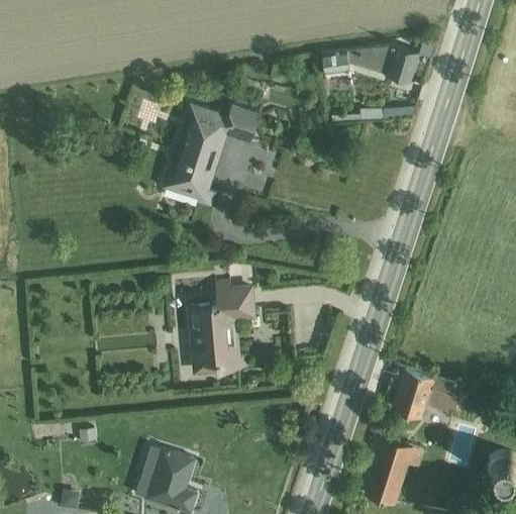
[(393,46),(320,55),(324,76),(348,72),(355,73),(356,67),(409,83),(418,54),(393,46)]
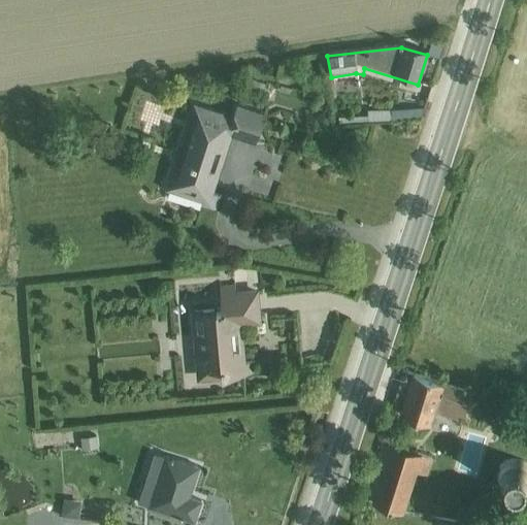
[(162,125),(166,105),(146,100),(150,86),(139,84),(131,118),(162,125)]
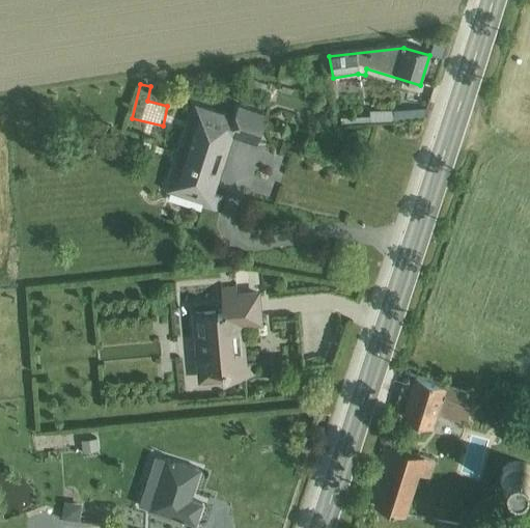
[(195,106),(165,193),(203,204),(201,210),(217,216),(222,200),(214,197),(232,140),(256,147),(266,116),(239,107),(234,118),(195,106)]
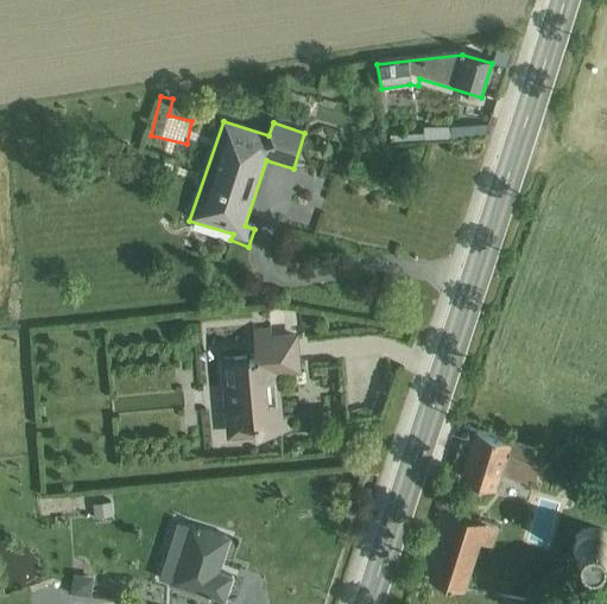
[(422,134),(402,137),(403,144),(482,138),(487,126),(422,128),(422,134)]
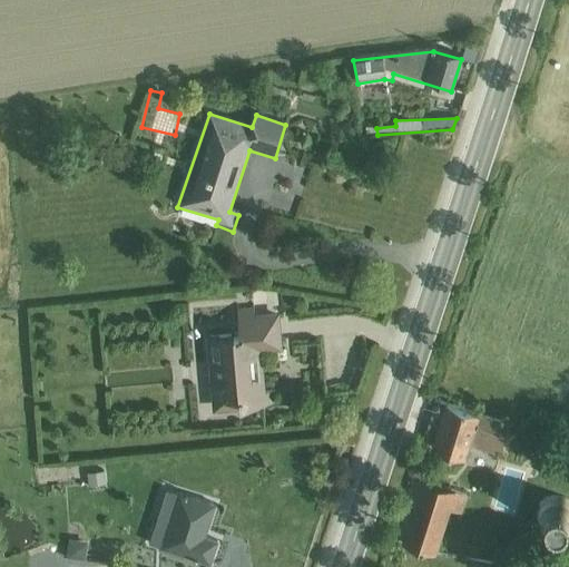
[(238,336),(205,339),(213,413),(276,404),(275,392),(265,394),(262,353),(282,351),(278,313),(254,315),(254,309),(236,310),(238,336)]
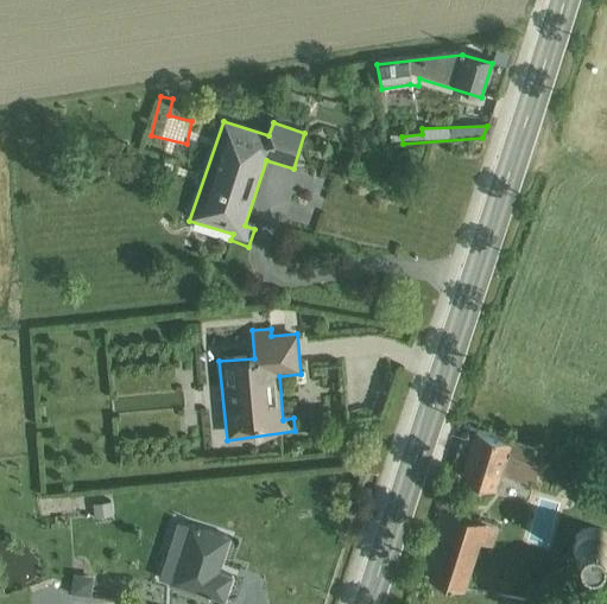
[(475,433),(461,481),(495,493),(501,477),(533,488),(543,455),(535,452),(475,433)]
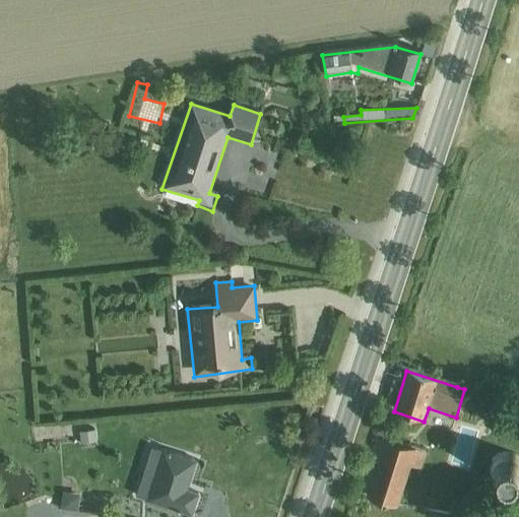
[(94,432),(78,434),(79,445),(95,443),(94,432)]
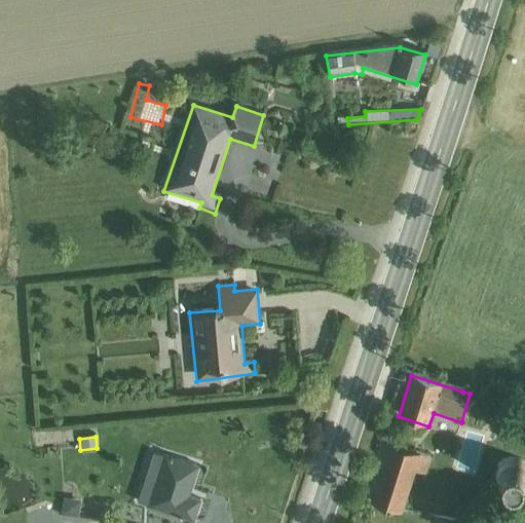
[(388,446),(370,505),(401,514),(415,473),(425,475),(430,458),(388,446)]
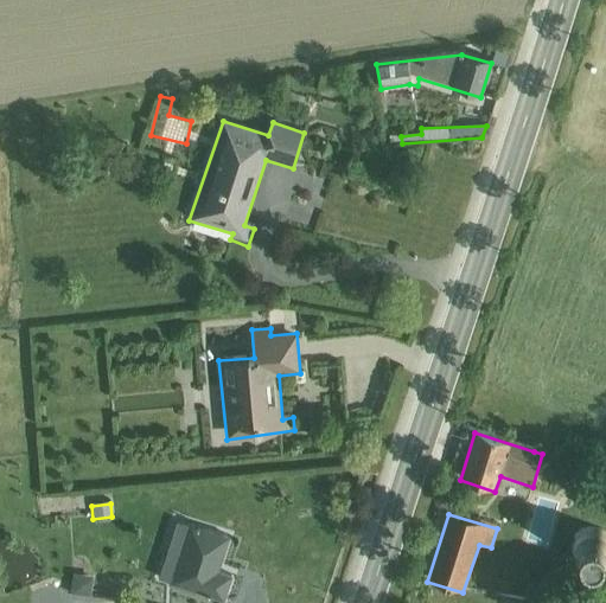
[(177,523),(158,581),(223,602),(231,578),(212,571),(214,566),(218,568),(228,539),(177,523)]
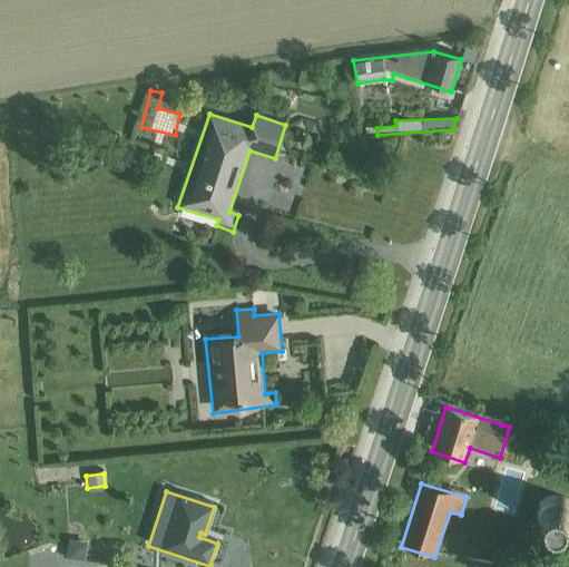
[(536,521),(537,528),(541,533),(546,537),(551,538),(558,538),(563,536),(568,533),(568,530),(568,507),(567,505),(561,501),(555,500),(548,501),(542,504),(538,509),(536,515),(536,521)]
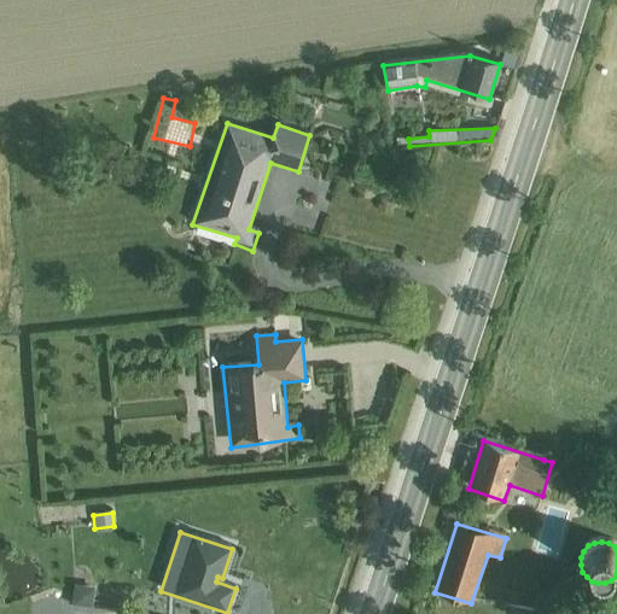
[(74,585),(70,606),(92,608),(94,589),(74,585)]
